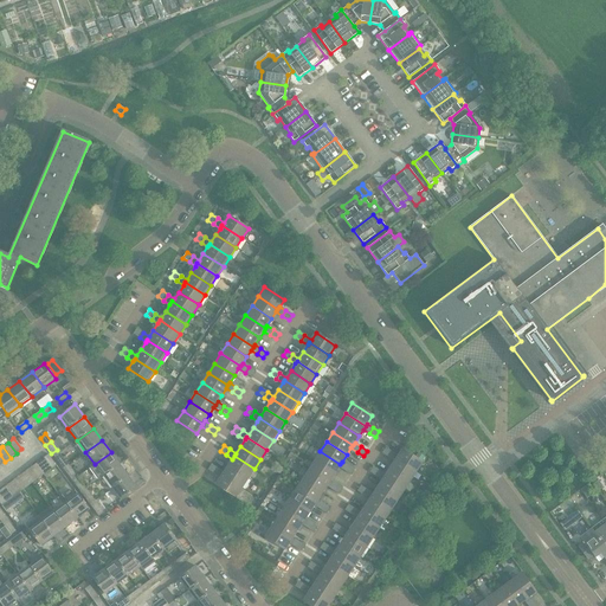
[(388,457),(392,452),(386,447),(382,453),(388,457)]
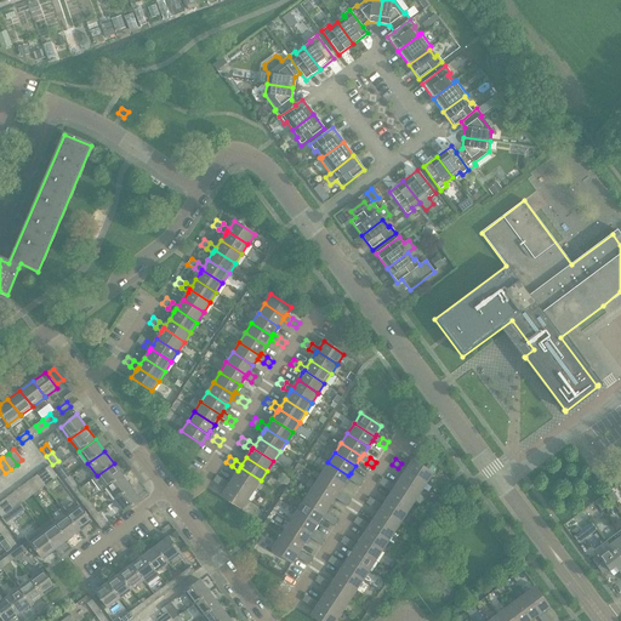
[(433,473),(412,460),(408,467),(402,463),(398,468),(404,473),(406,469),(427,484),(433,473)]
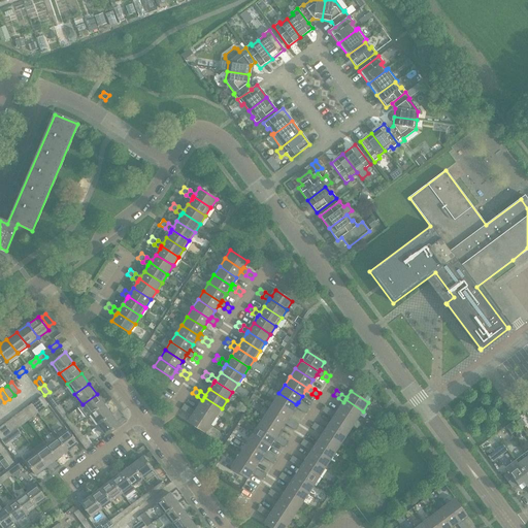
[(296,404),(278,393),(273,401),(291,413),(295,407),(300,410),(303,405),(298,402),(296,404)]
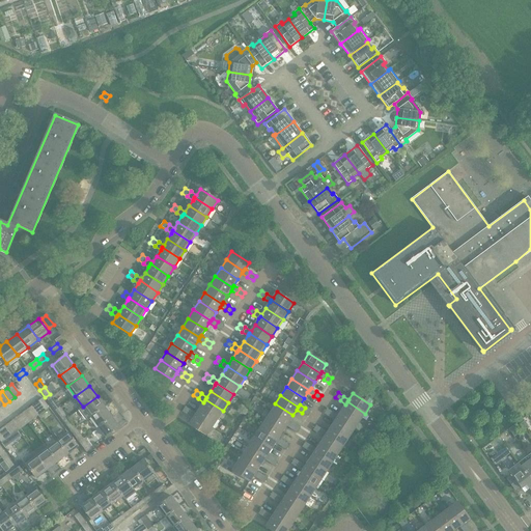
[(91,417),(105,407),(98,396),(83,407),(78,411),(86,421),(91,417)]
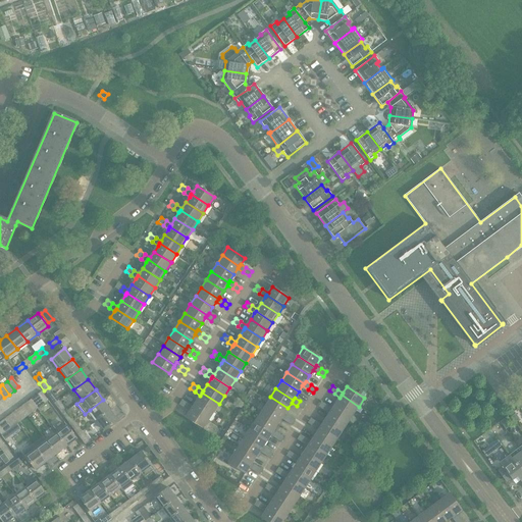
[(49,401),(42,392),(37,395),(44,405),(49,401)]
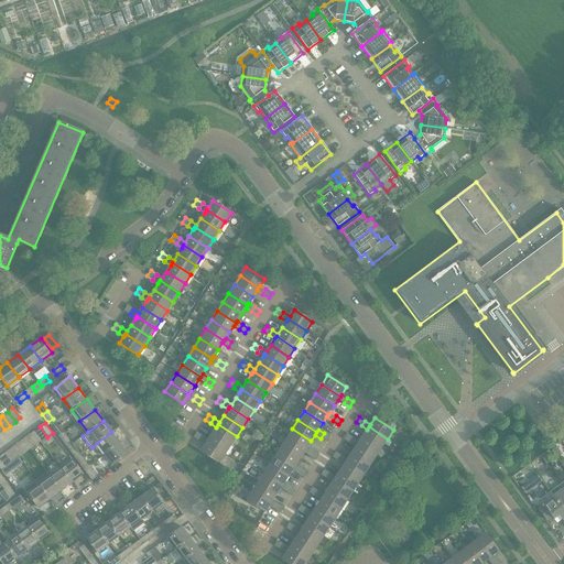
[(218,424),(216,427),(213,433),(231,445),(237,436),(218,424)]
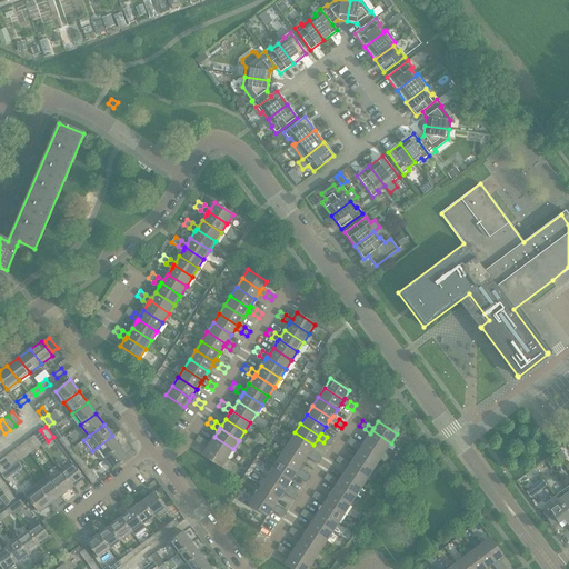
[(65,437),(59,429),(55,433),(59,440),(65,437)]
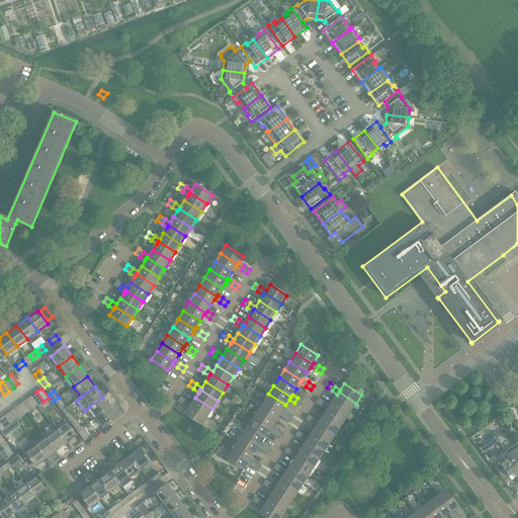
[(44,402),(36,392),(32,395),(39,405),(44,402)]
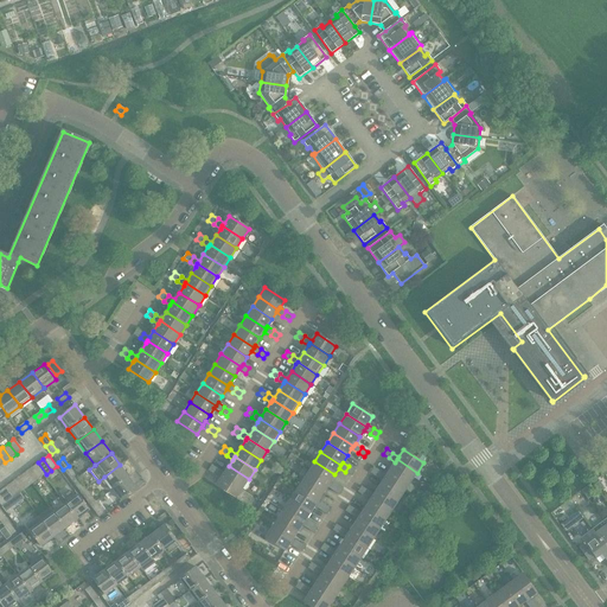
[(397,459),(395,462),(391,468),(410,481),(417,473),(397,459)]
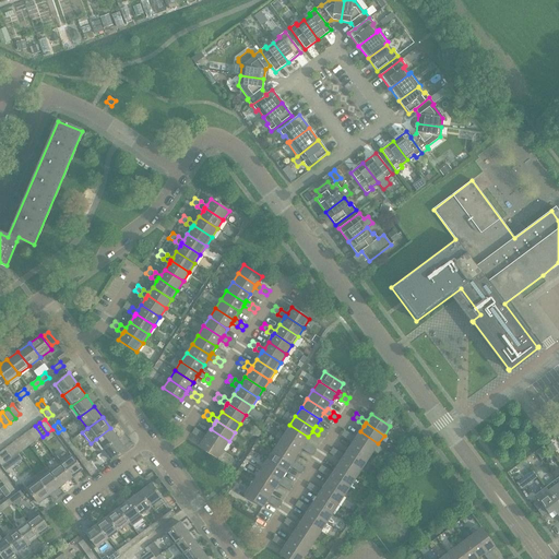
[(308,437),(289,425),(284,433),(302,445),(305,443),(308,437)]
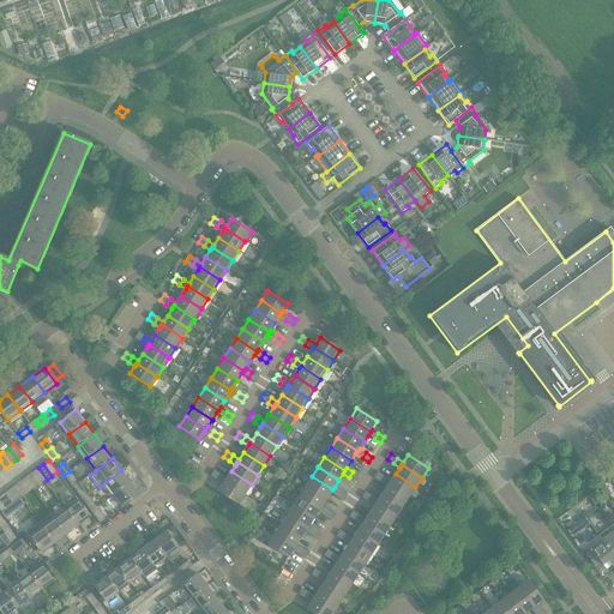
[(47,480),(38,468),(32,473),(41,483),(47,480)]
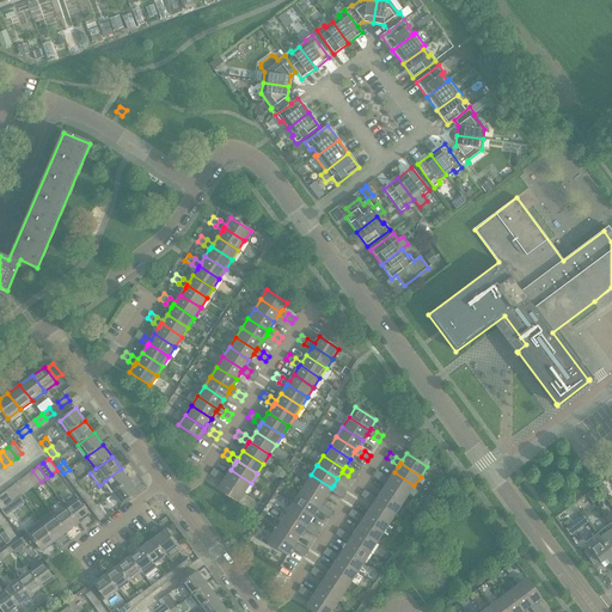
[(114,494),(130,481),(121,469),(105,481),(114,494)]
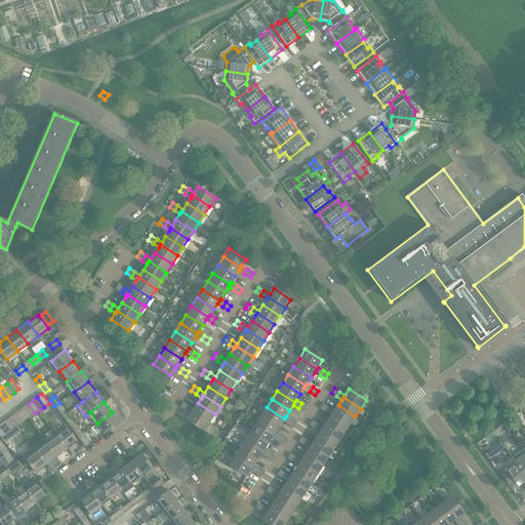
[(185,410),(189,405),(183,402),(179,407),(185,410)]
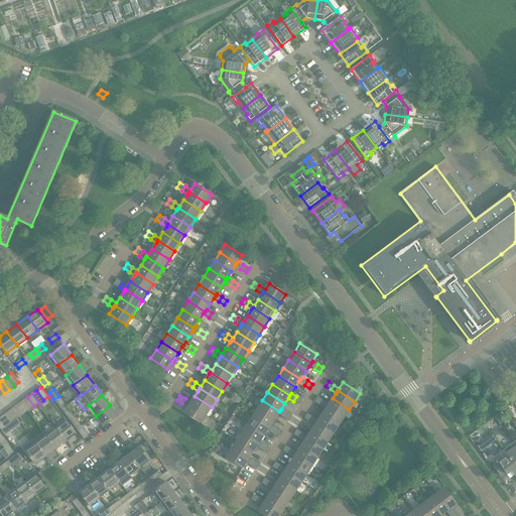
[(63,403),(58,396),(53,399),(58,406),(63,403)]
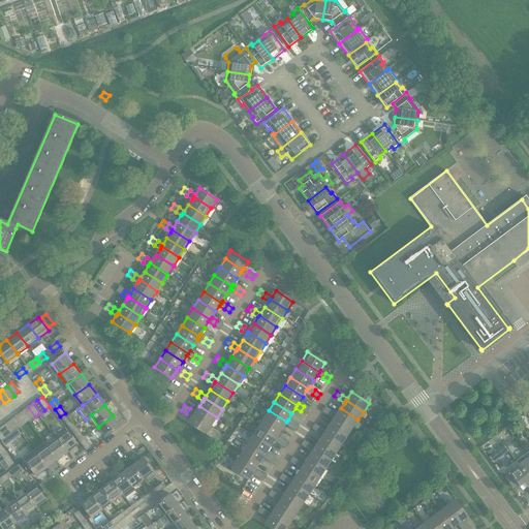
[(217,417),(199,406),(195,412),(190,408),(186,413),(192,416),(193,414),(212,426),(217,417)]
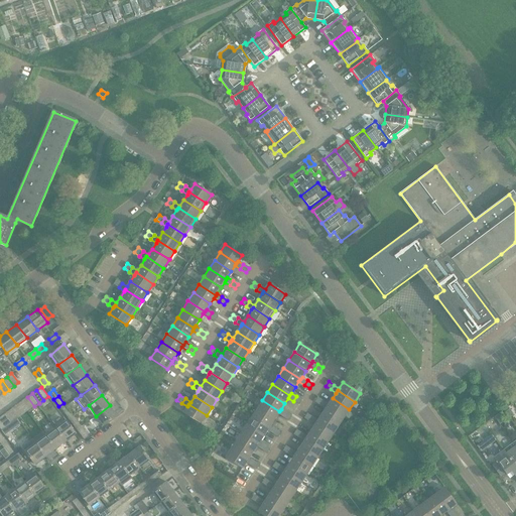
[(298,404),(301,400),(296,396),(293,401),(298,404)]
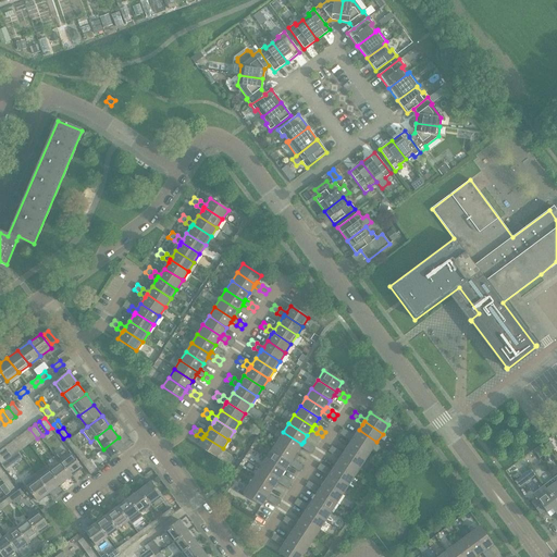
[(37,438),(29,429),(24,432),(32,443),(37,438)]
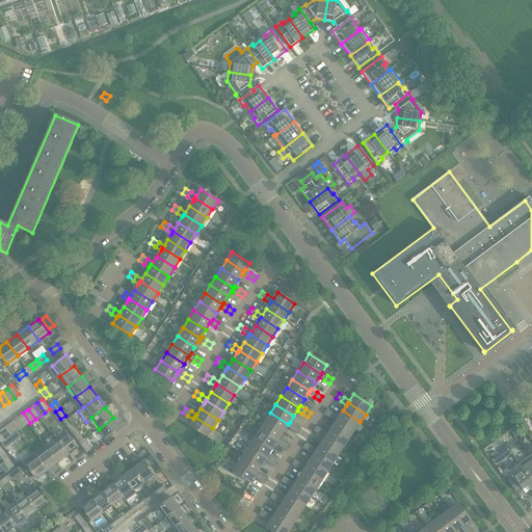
[(329,418),(333,413),(327,409),(324,415),(329,418)]
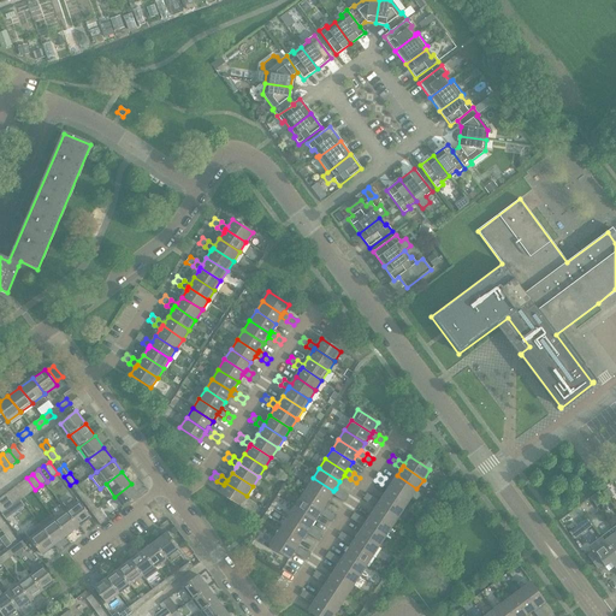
[(416,489),(397,475),(392,483),(385,478),(381,484),(389,489),(390,485),(410,498),(416,489)]
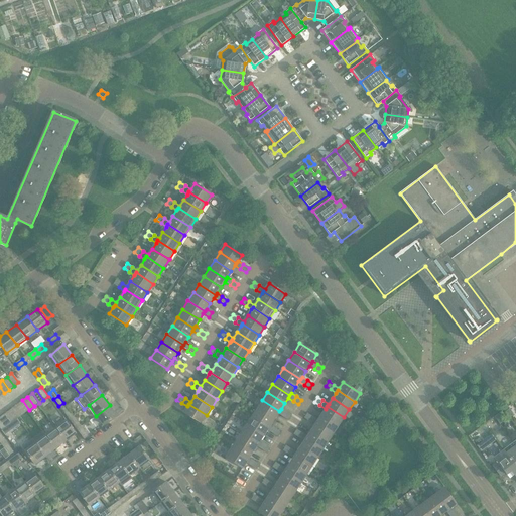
[(29,410),(22,400),(18,404),(25,413),(29,410)]
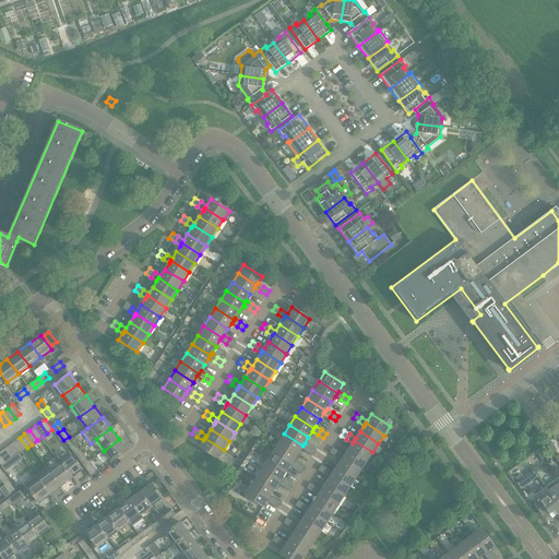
[(302,445),(284,433),(278,442),(297,454),(300,449),(307,452),(310,447),(305,443),(302,445)]
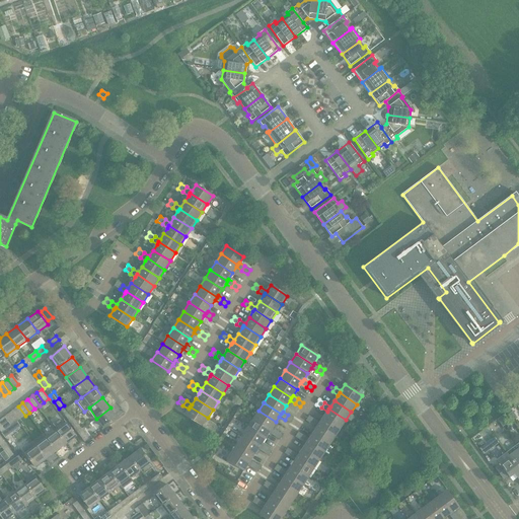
[(25,416),(18,406),(13,410),(20,420),(25,416)]
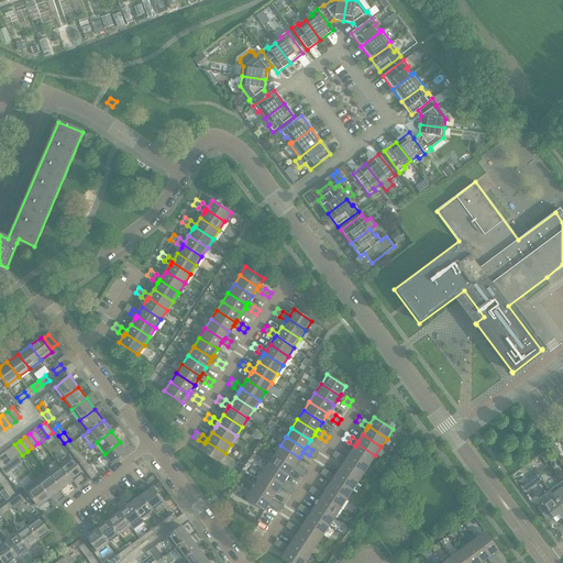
[(206,441),(205,443),(200,451),(219,463),(225,453),(206,441)]
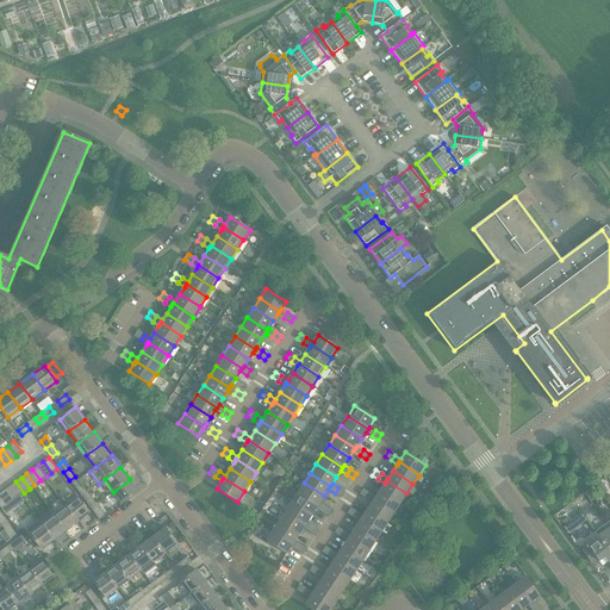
[(123,504),(138,492),(130,479),(113,492),(123,504)]
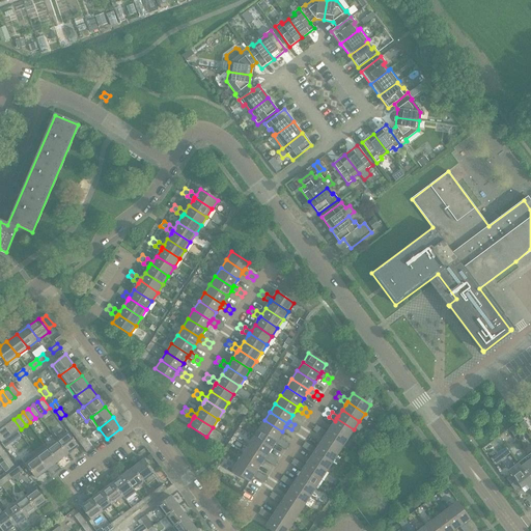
[(336,418),(335,421),(331,426),(348,438),(354,429),(336,418)]
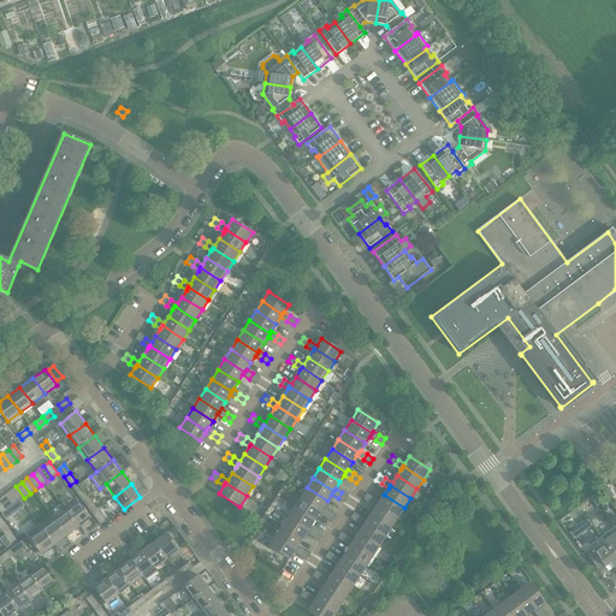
[(24,498),(16,486),(11,491),(19,502),(24,498)]
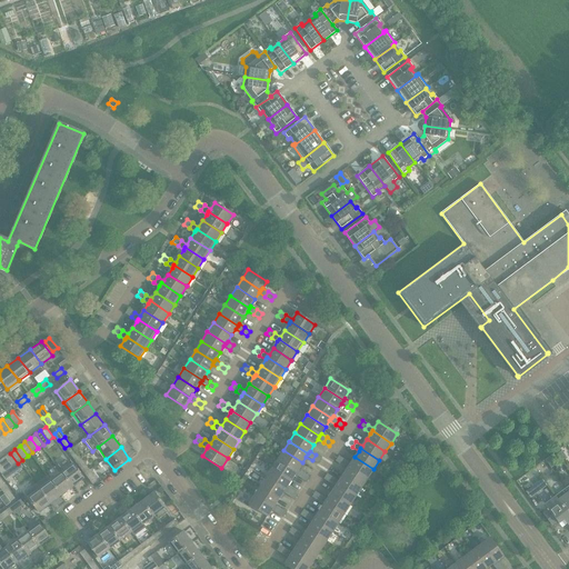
[(302,462),(283,450),(277,460),(296,472),(298,469),(302,462)]
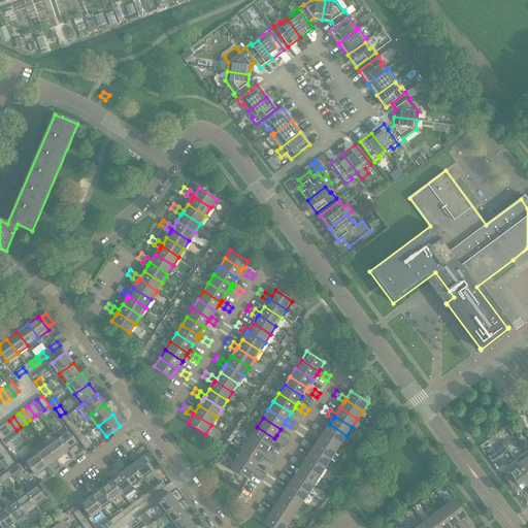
[(75,426),(70,419),(66,423),(71,430),(75,426)]
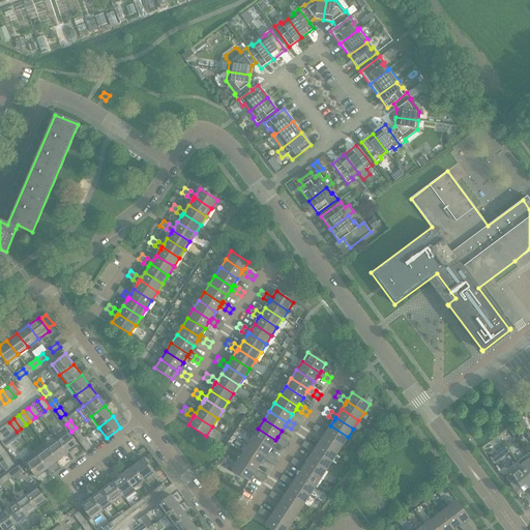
[(17,432),(9,422),(4,425),(11,436),(17,432)]
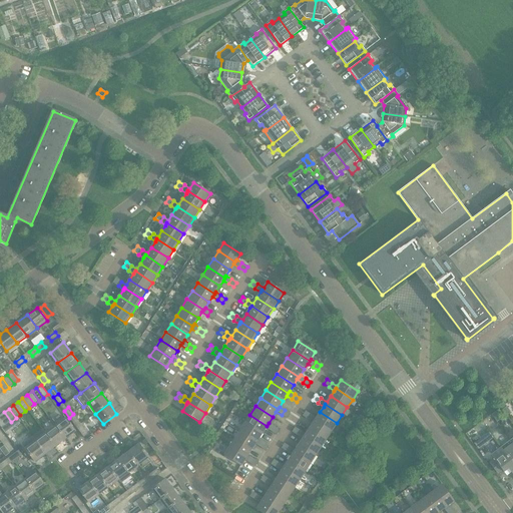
[(308,419),(311,415),(306,411),(303,416),(308,419)]
